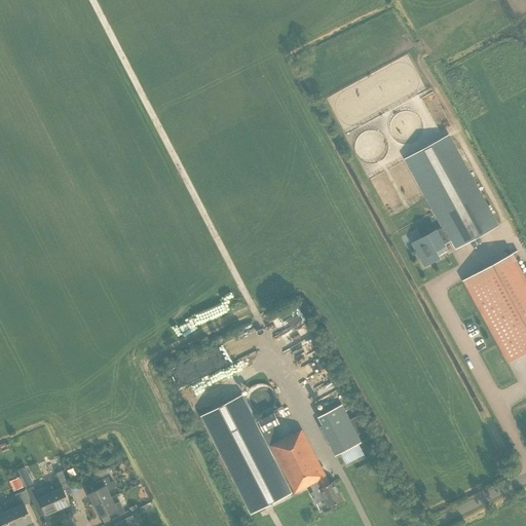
[(498,225),(448,135),(404,158),(441,226),(411,242),(423,266),(439,257),(434,249),(450,240),(455,249),(498,225)]
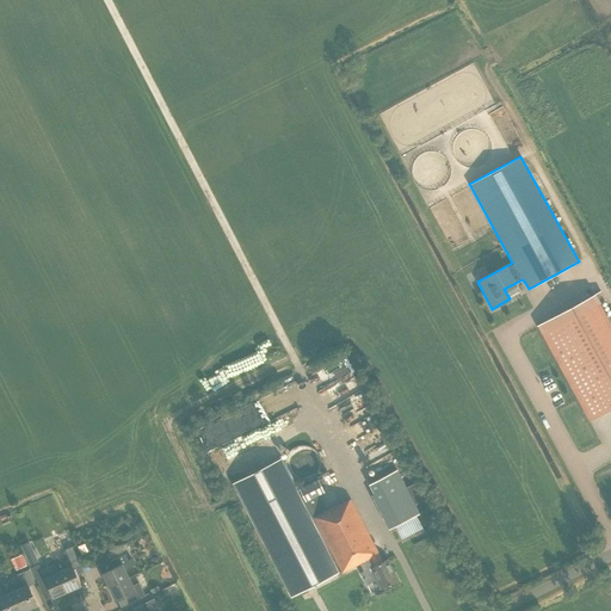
[(606,298),(603,292),(596,296),(594,295),(537,326),(590,420),(610,408),(610,315),(608,318),(599,302),(606,298)]
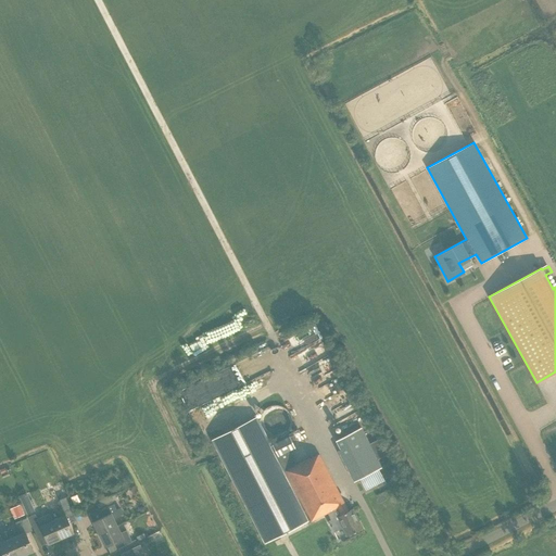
[(291,427),(292,421),(291,417),(289,412),(286,408),(280,406),(276,405),(270,406),(266,408),(263,412),(260,417),(260,421),(260,427),(263,431),(266,434),(270,438),(276,438),(280,438),(285,434),(289,431),(291,427)]
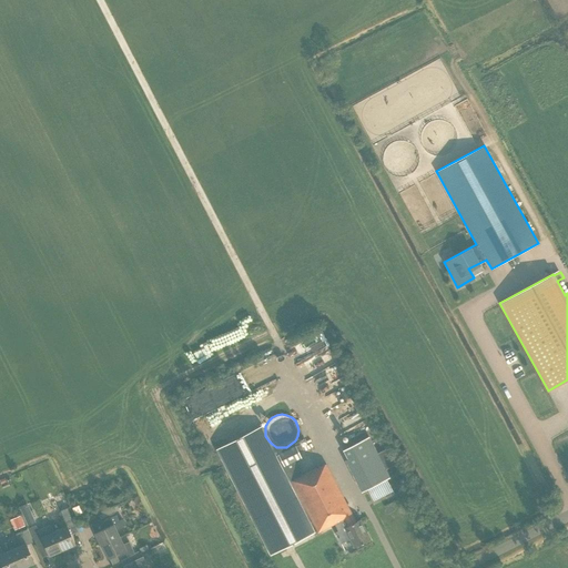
[(260,427),(220,447),(273,554),(317,530),(317,533),(334,524),(338,531),(335,533),(341,544),(350,539),(354,548),(371,539),(361,519),(355,521),(326,464),(317,469),(316,468),(302,475),(295,460),(301,457),(297,450),(302,448),(298,440),(273,454),(260,427)]
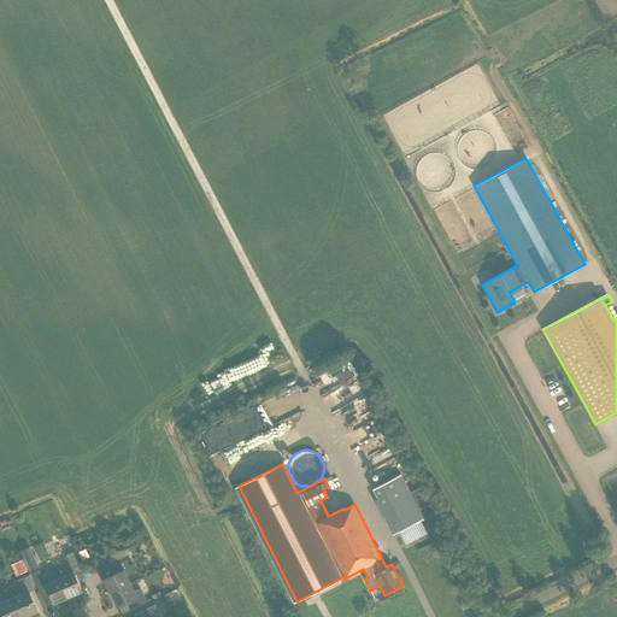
[(377,499),(395,534),(423,519),(406,485),(377,499)]
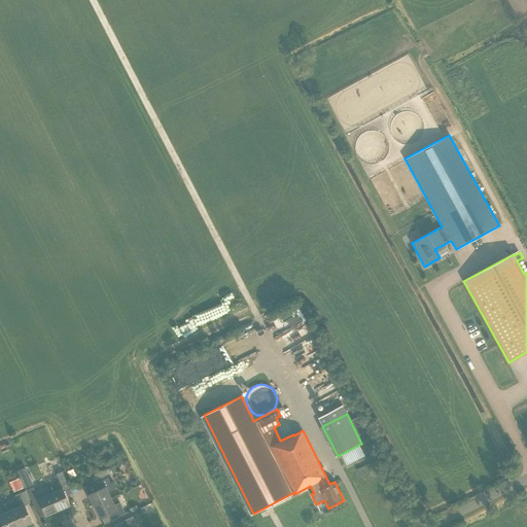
[(25,467),(19,470),(26,487),(31,484),(27,475),(28,473),(25,467)]
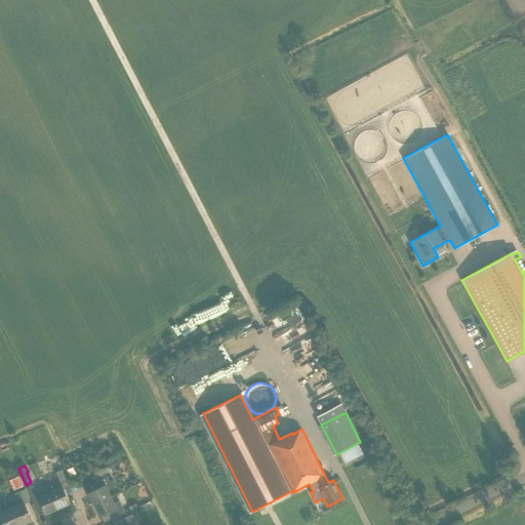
[(56,488),(50,490),(58,509),(70,503),(64,488),(70,486),(62,470),(56,472),(59,480),(53,482),(56,488)]
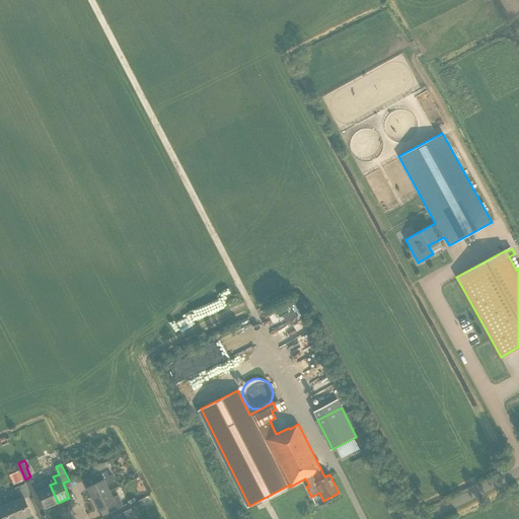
[(87,488),(92,499),(109,491),(106,484),(115,479),(112,474),(108,475),(106,470),(92,477),(95,484),(87,488)]
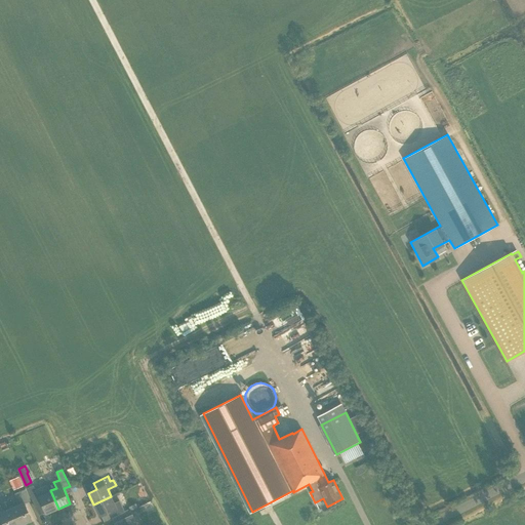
[(58,509),(50,490),(47,484),(35,490),(33,485),(27,488),(33,502),(39,499),(45,514),(58,509)]
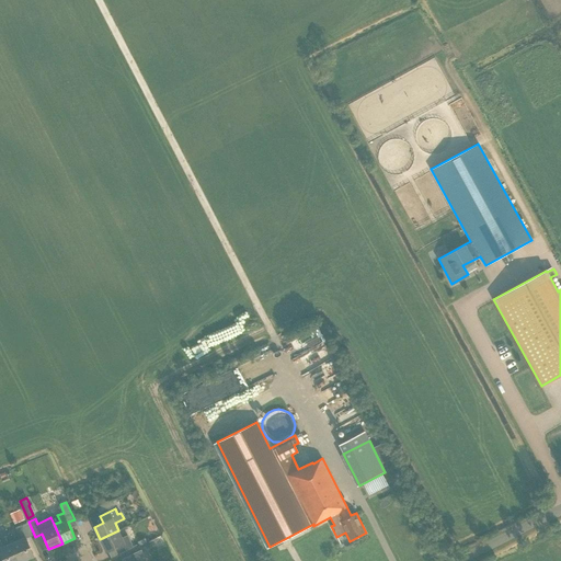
[(12,542),(20,560),(21,560),(34,556),(26,538),(33,535),(26,522),(15,527),(21,538),(12,542)]
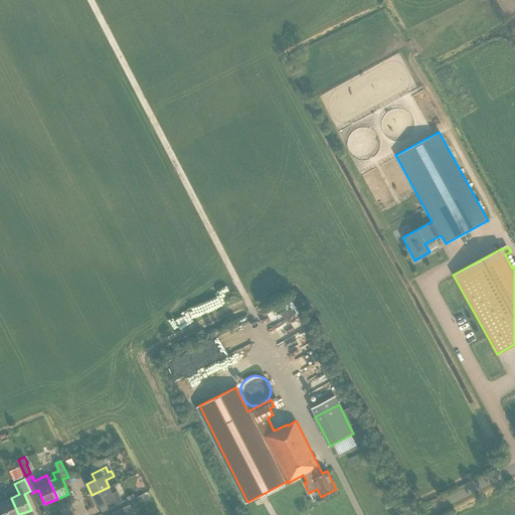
[(113,493),(109,487),(92,495),(98,507),(106,503),(109,509),(123,502),(117,491),(113,493)]
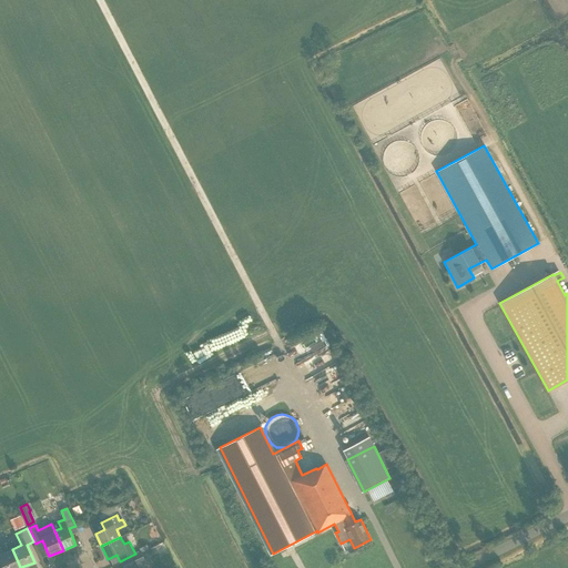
[(20,567),(12,549),(3,554),(0,546),(0,558),(3,567),(20,567)]
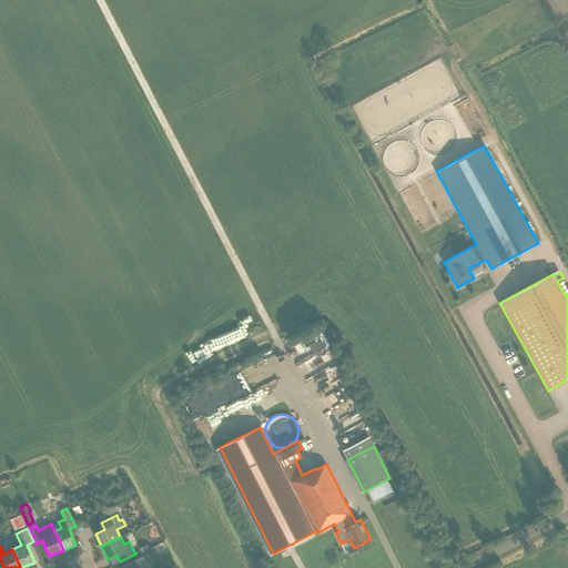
[(124,567),(149,567),(143,556),(123,566),(124,567)]
